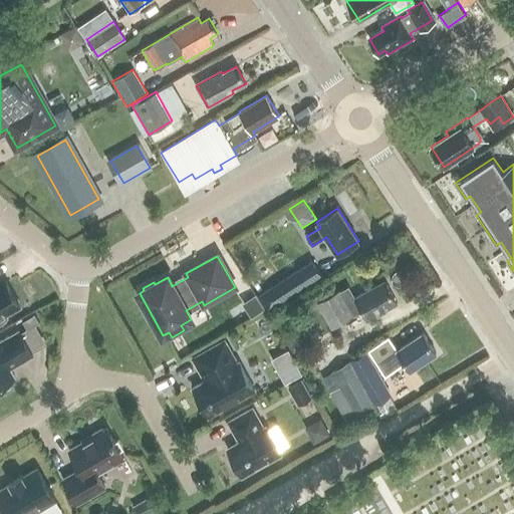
[(257,296),(266,310),(321,276),(312,261),(257,296)]
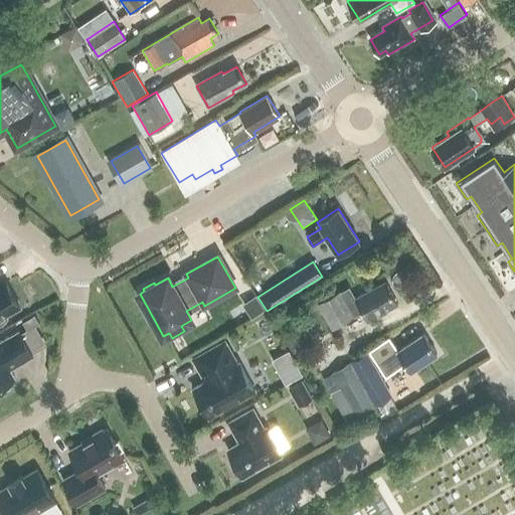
[(0,324),(2,324),(7,318),(4,313),(18,305),(5,283),(0,285),(0,324)]
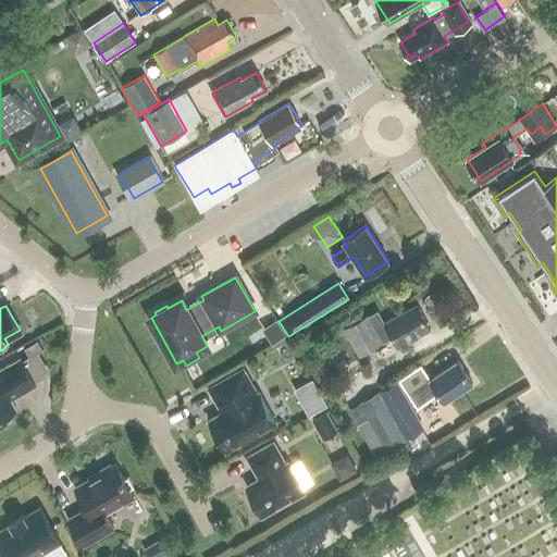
[(359,357),(383,343),(382,341),(391,335),(398,348),(415,338),(413,336),(430,327),(418,306),(398,317),(397,314),(384,322),(378,310),(368,317),(368,314),(344,327),(359,357)]
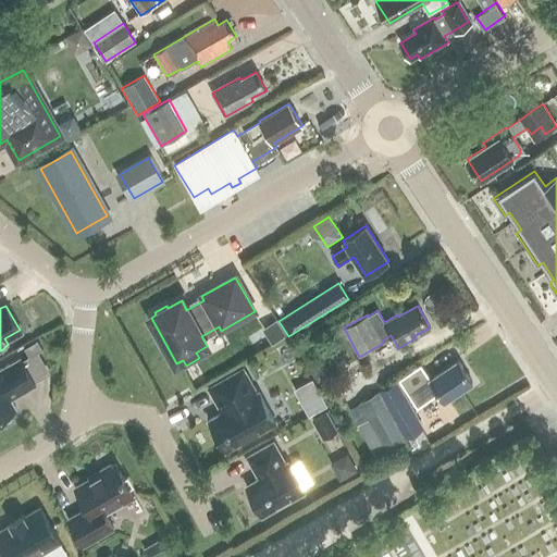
[(276,320),(262,329),(267,336),(281,326),(276,320)]
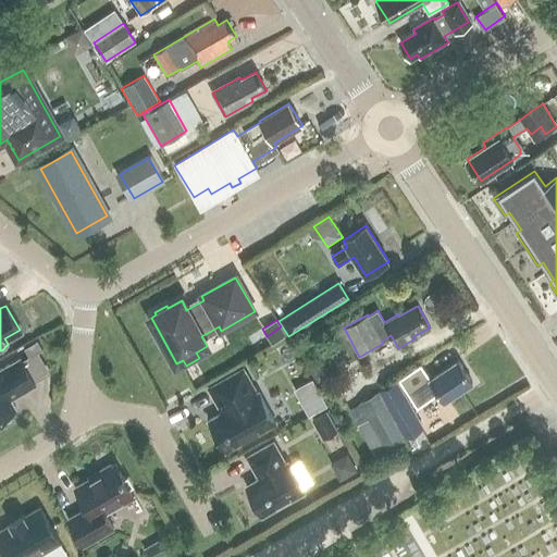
[(42,349),(37,342),(24,349),(29,357),(37,353),(42,349)]
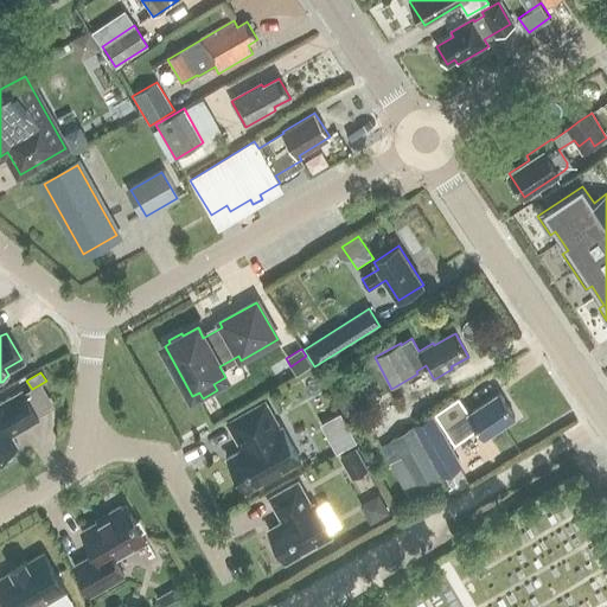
[(365,406),(355,385),(334,397),(345,416),(365,406)]
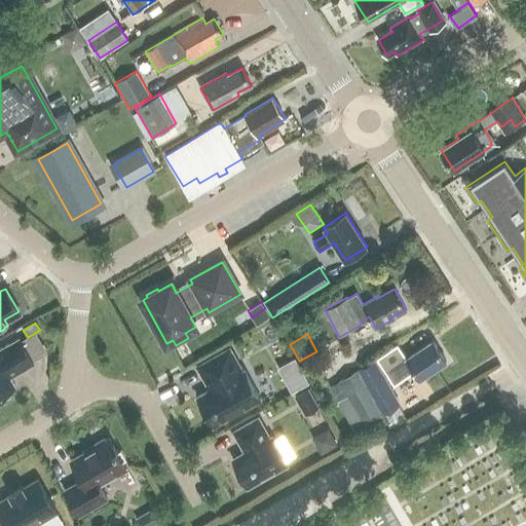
[(0,349),(0,395),(15,386),(9,377),(34,364),(20,338),(0,349)]
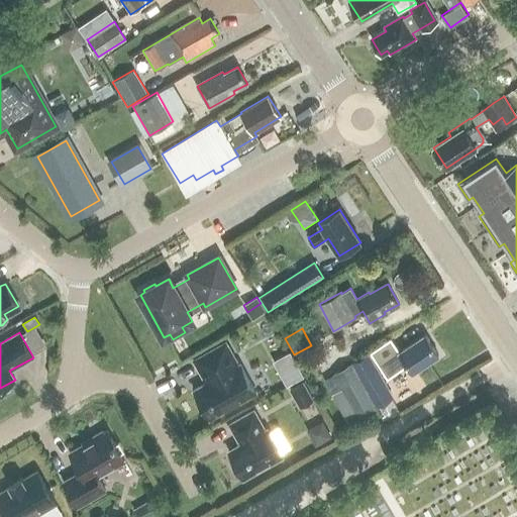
[(387,378),(406,365),(412,374),(438,355),(425,335),(400,352),(391,338),(370,352),(387,378)]
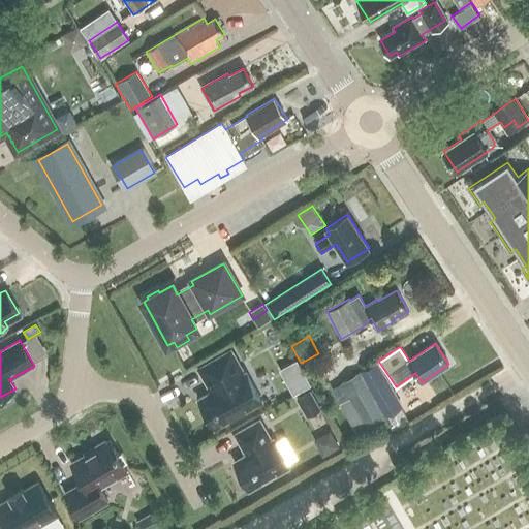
[(214,429),(261,402),(246,373),(244,374),(230,351),(198,369),(208,385),(210,384),(214,391),(198,400),(200,404),(200,407),(201,410),(204,412),(207,414),(214,429)]
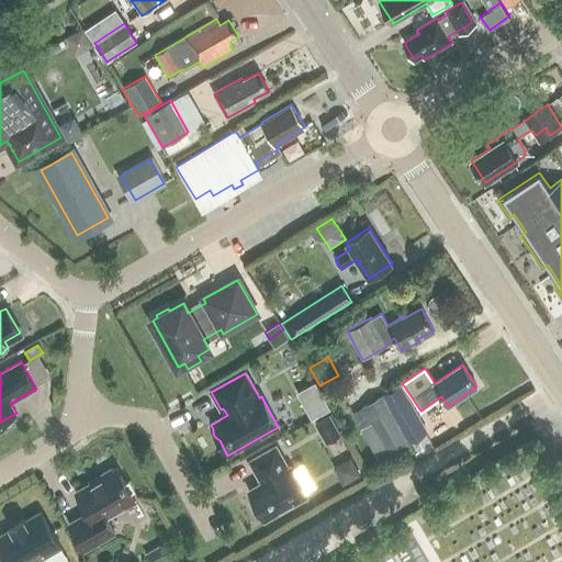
[(315,382),(296,392),(312,419),(330,409),(315,382)]
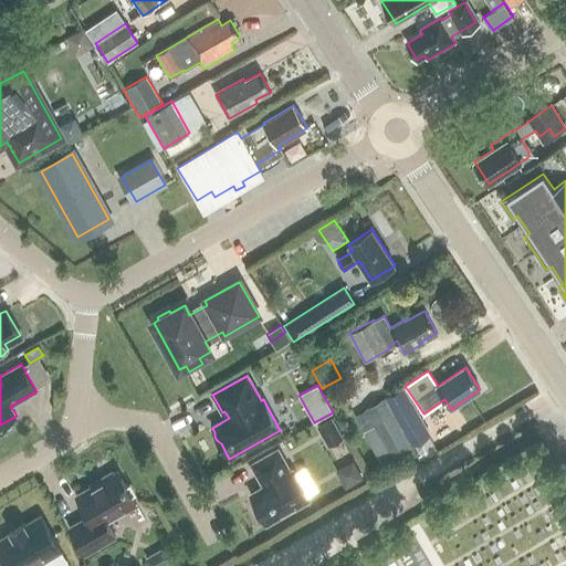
[(430,435),(402,387),(386,397),(412,444),(430,435)]
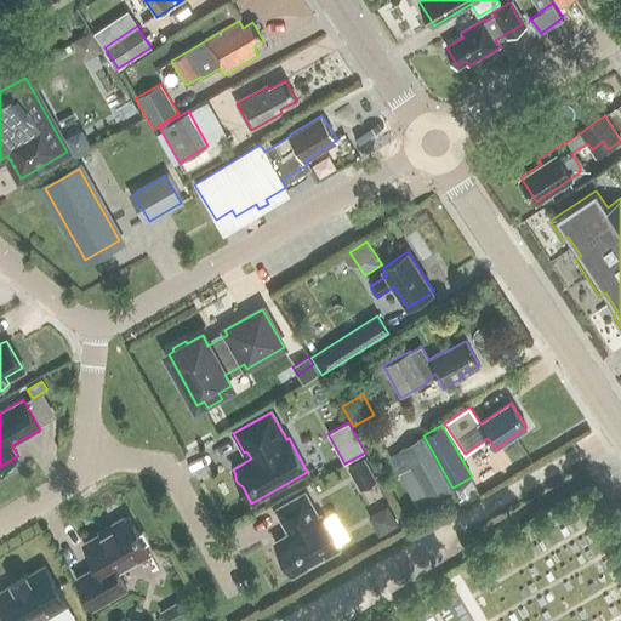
[(422,438),(402,450),(411,467),(399,474),(419,507),(451,488),(422,438)]
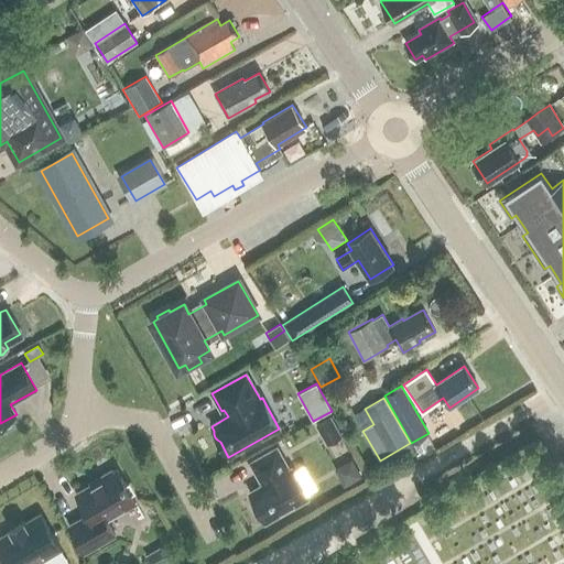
[(343,436),(331,416),(316,424),(327,445),(343,436)]
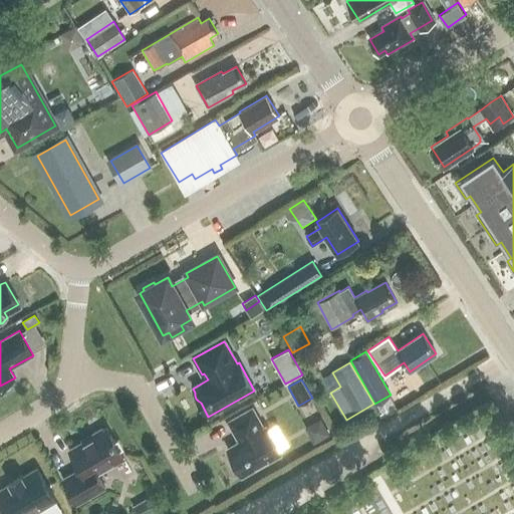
[(241,442),(227,450),(233,462),(232,465),(236,472),(240,473),(241,476),(280,455),(265,428),(263,429),(252,409),(228,423),(235,435),(236,436),(238,436),(241,442)]
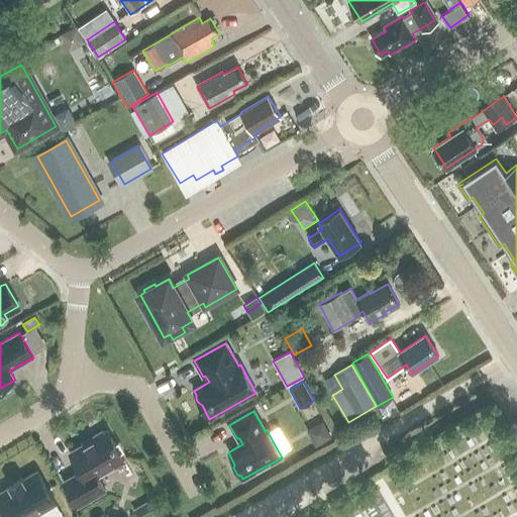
[(105,491),(97,477),(123,461),(132,476),(107,431),(104,433),(102,431),(93,436),(94,438),(69,452),(80,472),(63,483),(77,507),(105,491)]
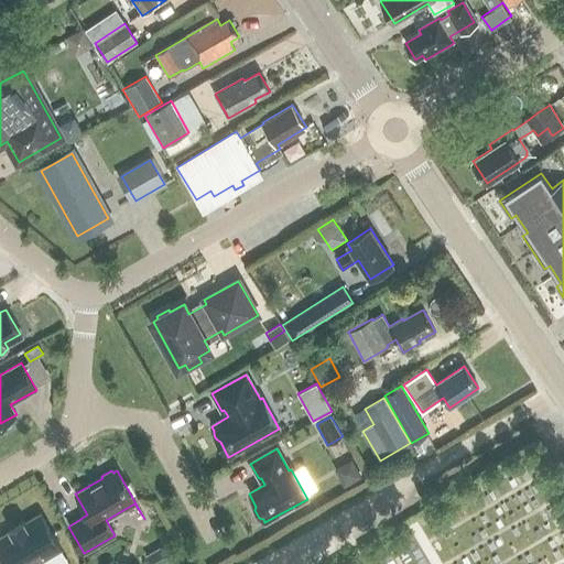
[(23,521),(9,530),(11,532),(0,538),(0,550),(8,563),(33,563),(61,549),(40,514),(24,523),(23,521)]
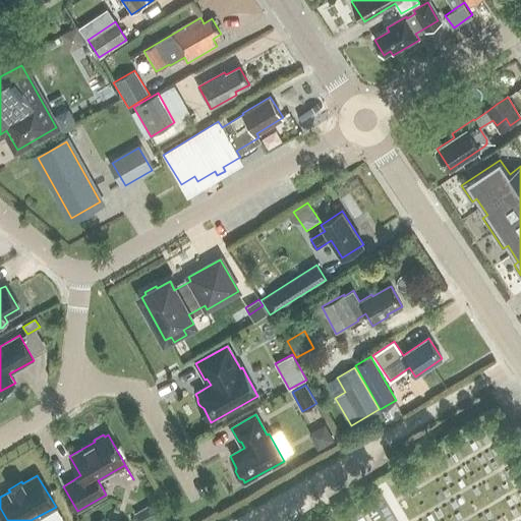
[(152,520),(157,518),(150,505),(145,508),(152,520)]
